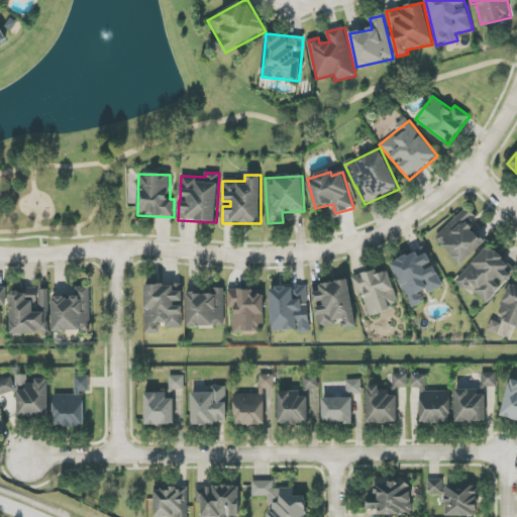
[(486,242),(470,225),(477,218),(468,208),(435,238),(460,266),(486,242)]
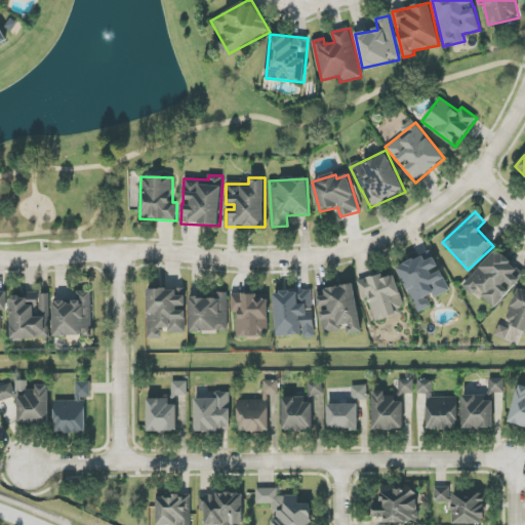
[(512,290),(524,275),(496,249),(463,286),(474,296),(478,291),(495,308),(512,290)]
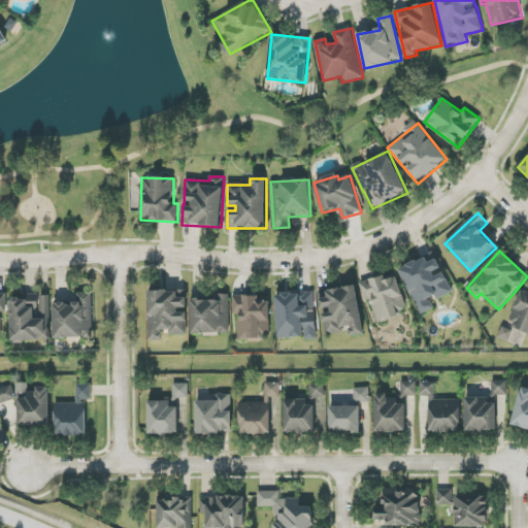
[(421,315),(434,308),(431,302),(453,292),(442,270),(436,259),(428,263),(426,257),(399,269),(421,315)]
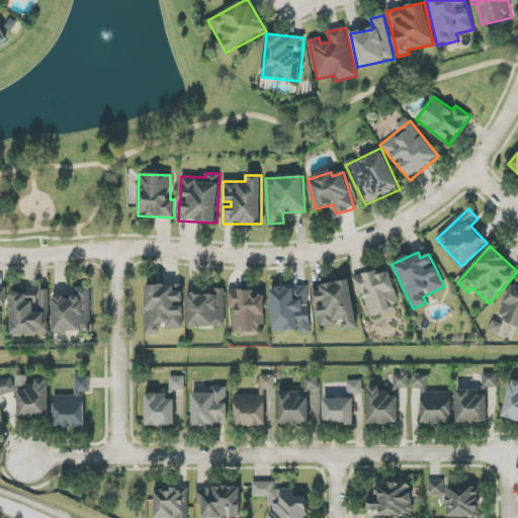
[(401,307),(390,271),(377,275),(375,271),(353,277),(358,296),(364,294),(370,316),(401,307)]
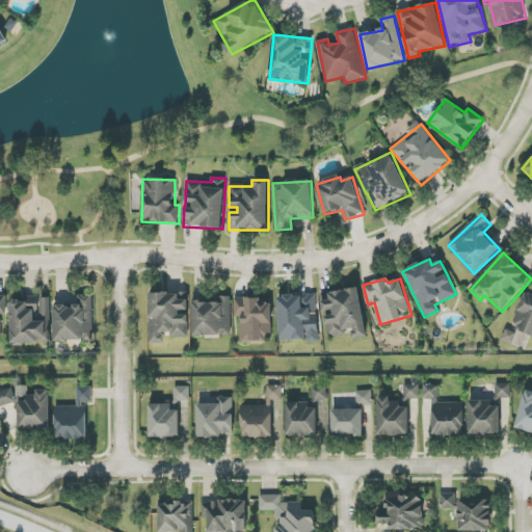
[(367,337),(360,288),(329,292),(330,300),(321,301),(323,314),(324,314),(327,336),(352,333),(353,339),(367,337)]
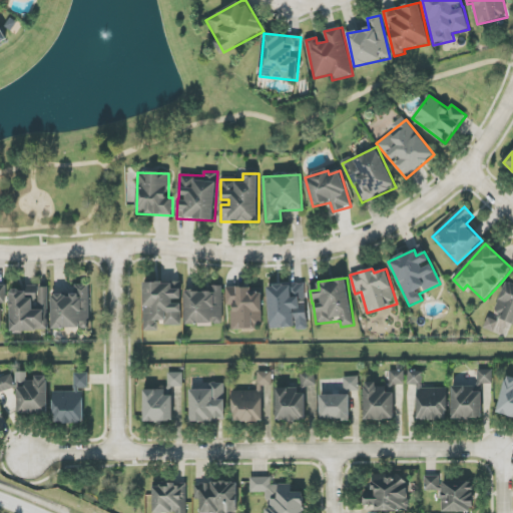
[(512,284),(506,282),(493,316),(512,323),(512,284)]
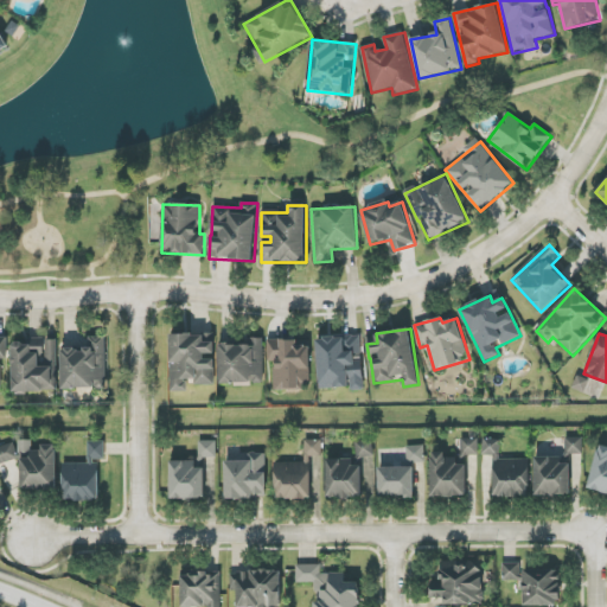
[(171,393),(186,393),(186,383),(215,383),(215,357),(215,334),(171,334),(171,393)]
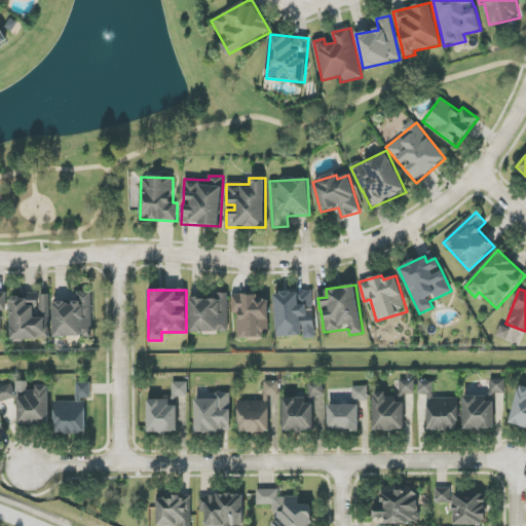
[(313,291),(275,292),(276,338),(314,337),(313,291)]
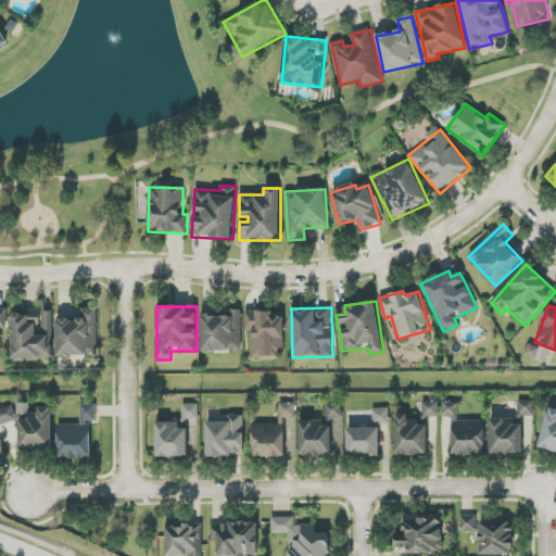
[(97,308),(81,308),(81,319),(57,319),(57,356),(98,356),(97,308)]
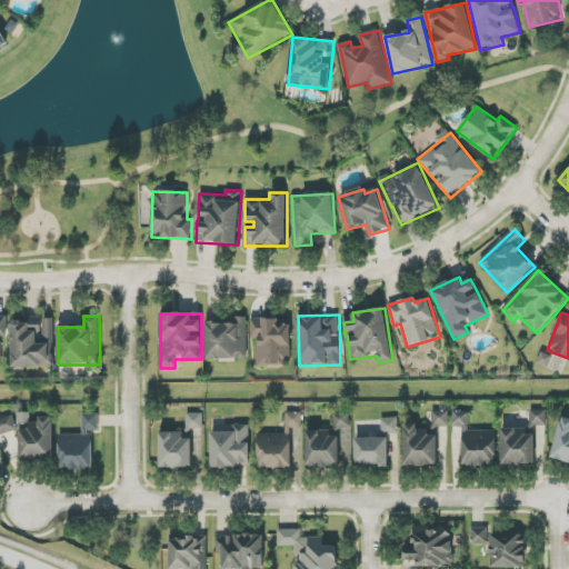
[(12,367),(53,367),(53,318),(26,318),(26,321),(12,321),(12,367)]
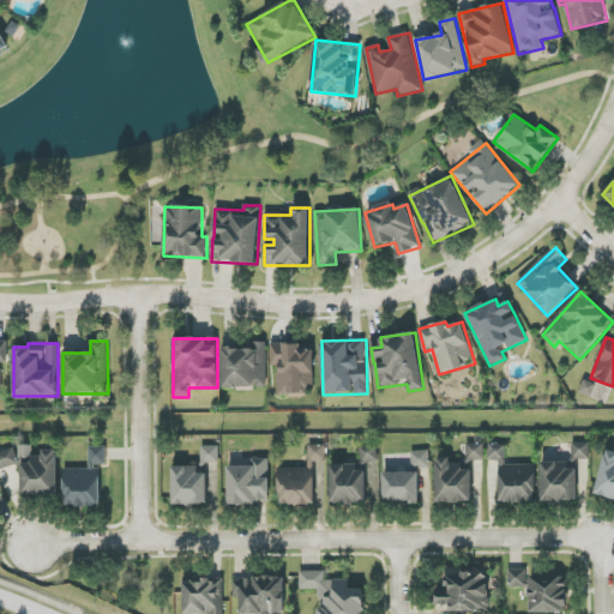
[(278,395),(305,395),(305,387),(314,387),(314,344),(271,344),(271,366),(278,365),(278,395)]
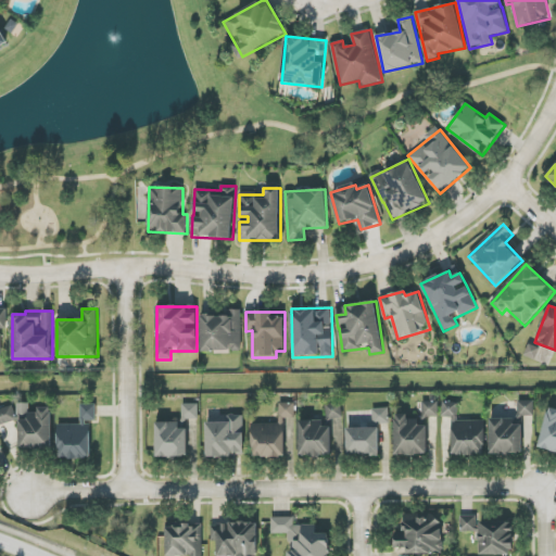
[(241,313),(201,313),(201,352),(241,351),(241,313)]
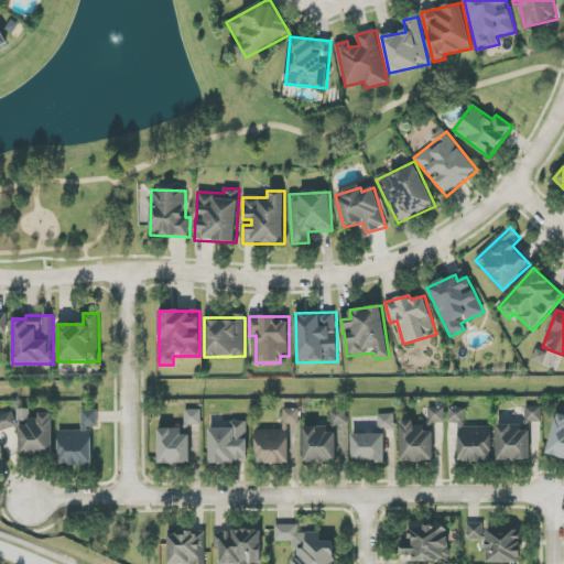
[(538,346),(532,360),(553,369),(560,355),(538,346)]
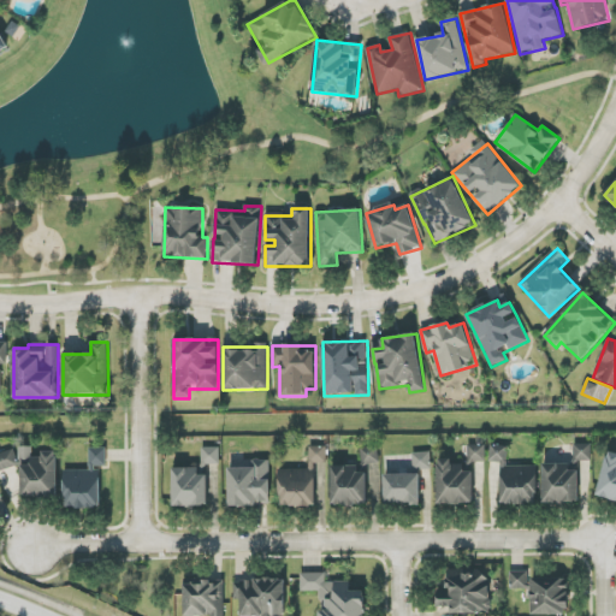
[(591,444),(574,444),(574,462),(592,462),(591,444)]
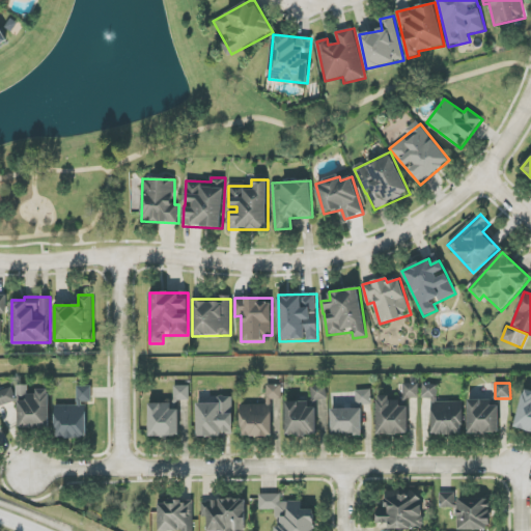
[(419,398),(419,384),(403,384),(403,398),(419,398)]
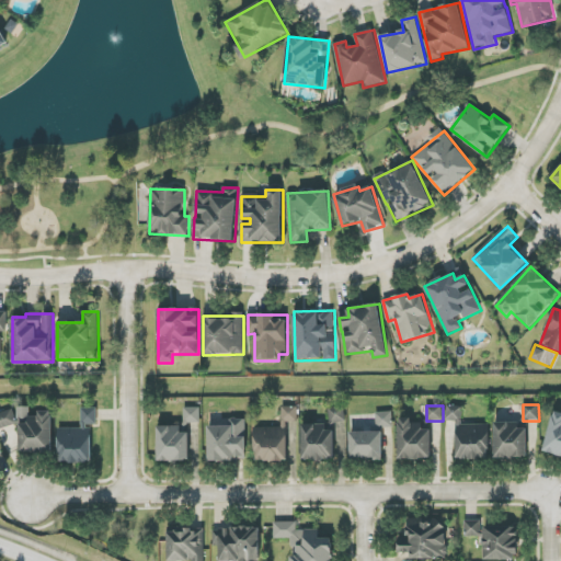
[(490,425),(461,424),(462,407),(446,405),(446,421),(457,422),(457,458),(489,459),(490,425)]
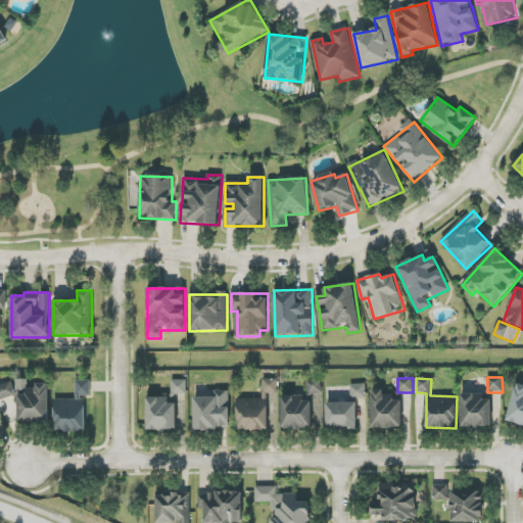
[(49,422),(49,385),(28,385),(28,379),(18,379),(17,421),(49,422)]
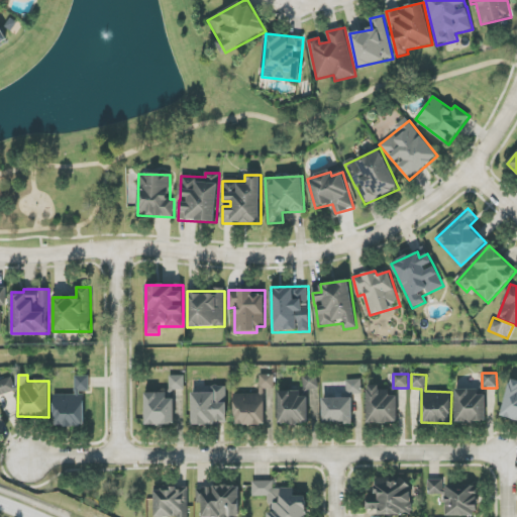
[(275,376),(260,375),(260,394),(234,394),(233,425),(267,425),(268,389),(274,389),(275,376)]
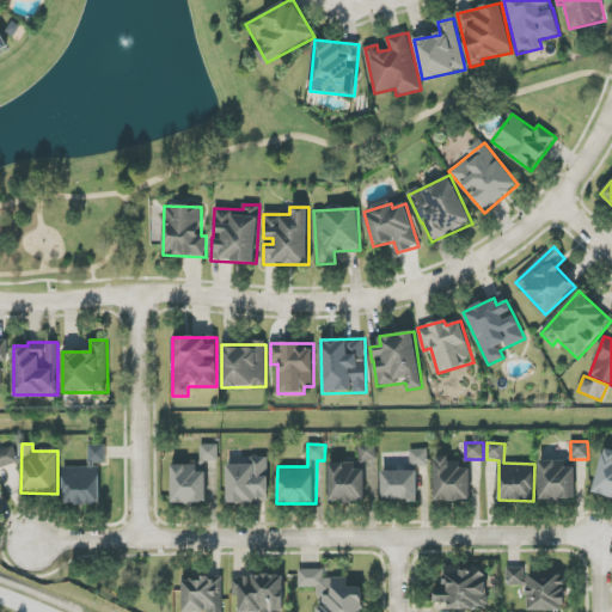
[(366,503),(366,461),(378,461),(378,444),(360,444),(360,464),(330,463),(330,503),(366,503)]
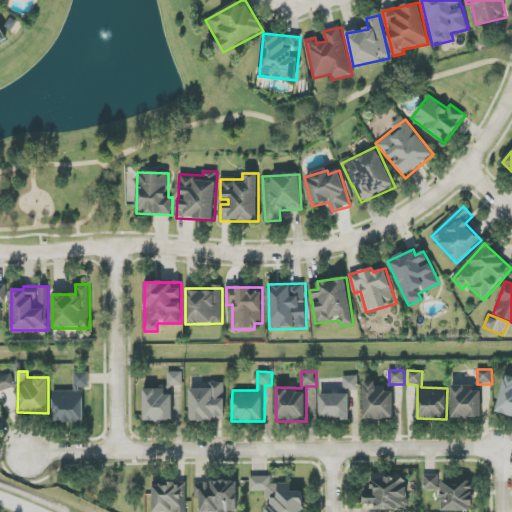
[(53,391),(54,422),(84,422),(83,389),(88,389),(88,372),(74,372),(74,391),(53,391)]
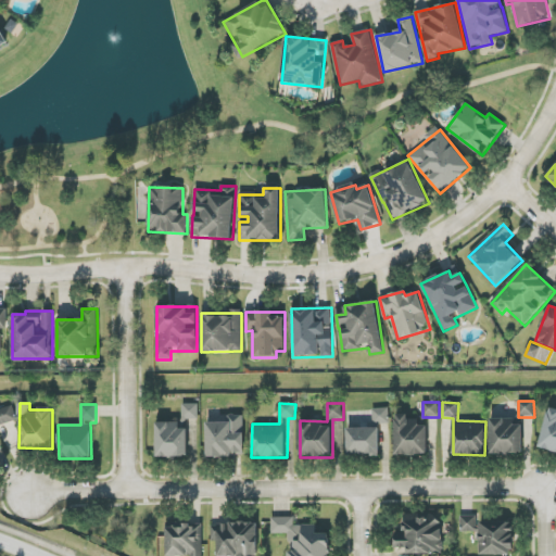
[(199,419),(199,404),(182,404),(182,419),(199,419)]
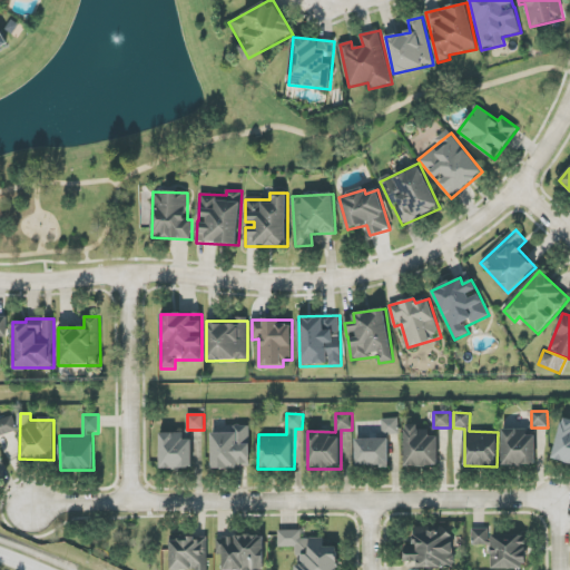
[(0,436),(17,432),(12,416),(0,420),(0,436)]
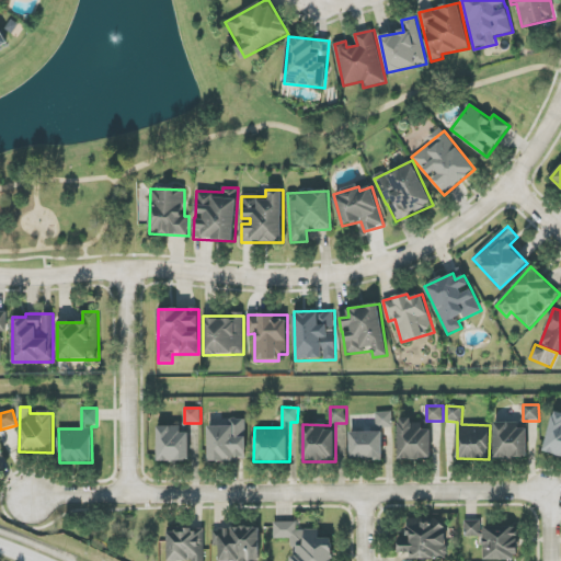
[(392,427),(392,412),(376,413),(376,428),(392,427)]
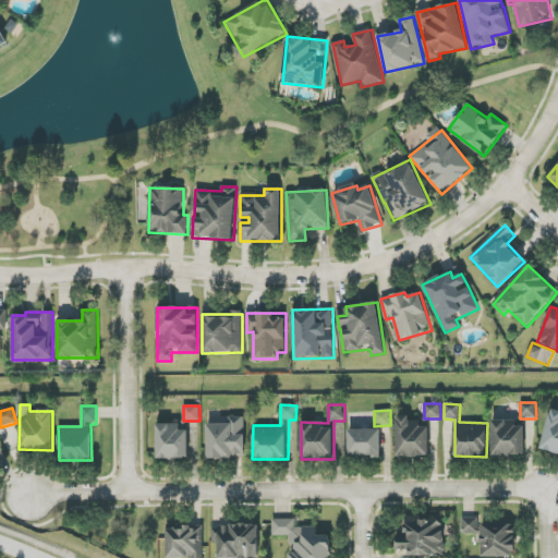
[(557,411),(552,410),(540,447),(557,452),(557,411)]
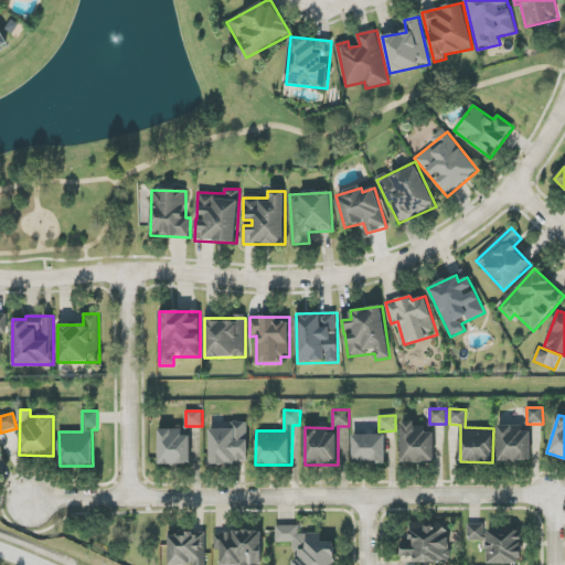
[(210,429),(210,465),(248,464),(247,422),(232,422),(232,429),(210,429)]
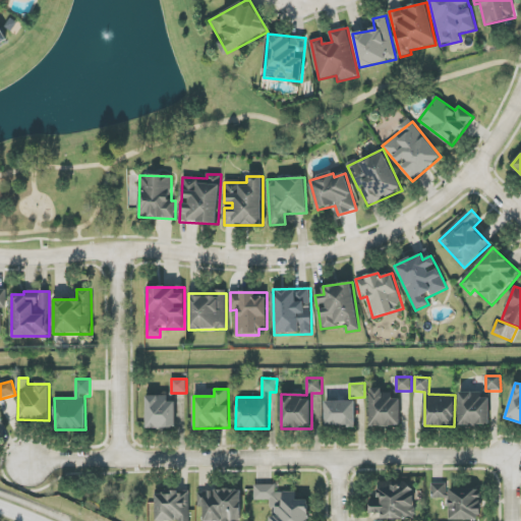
[(370,426),(400,426),(400,399),(393,399),(393,394),(383,394),(383,389),(370,389),(370,426)]
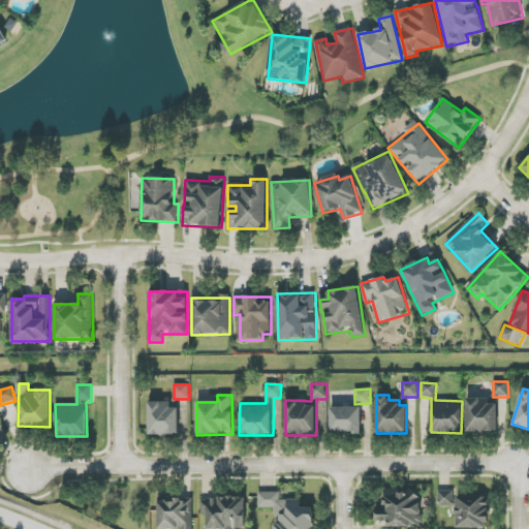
[(466,432),(498,431),(497,404),(490,404),(490,398),(466,399),(466,432)]
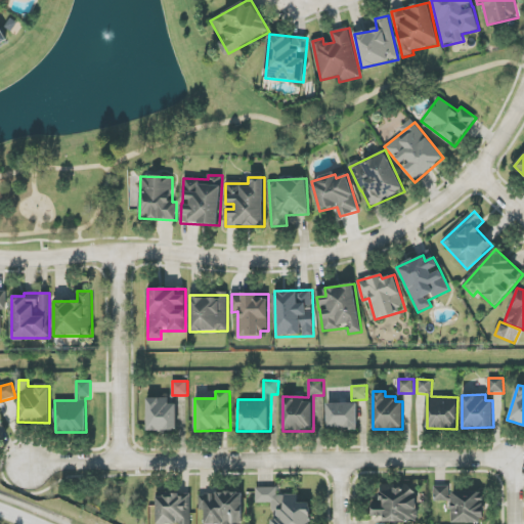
[(147,431),(176,431),(177,404),(169,404),(169,398),(147,398),(147,431)]
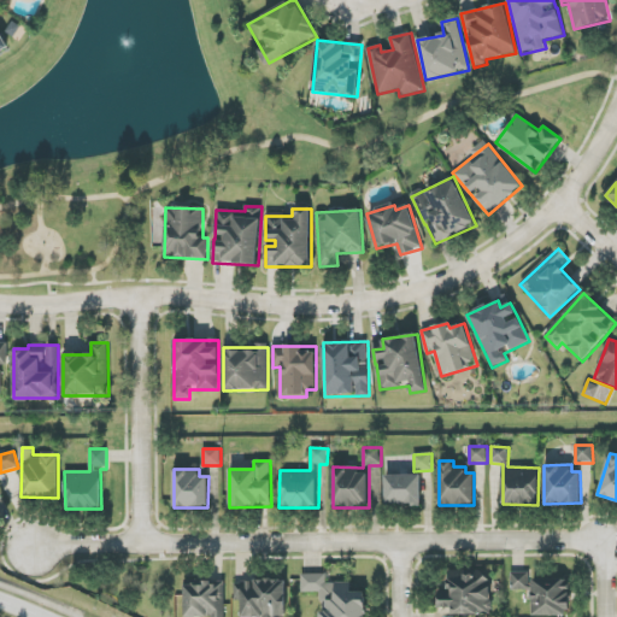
[(386,475),(385,504),(421,505),(422,476),(386,475)]
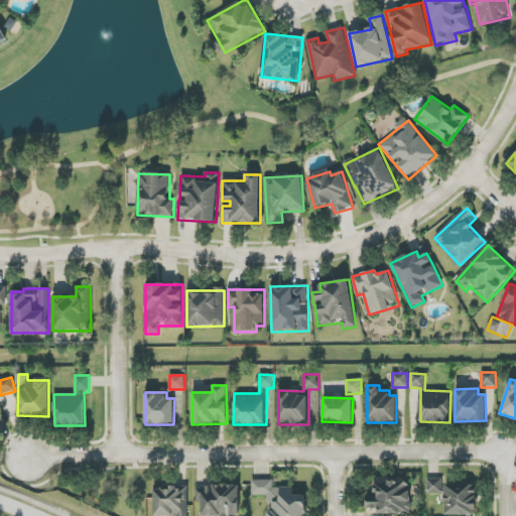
[(427,493),(443,494),(444,479),(427,478),(427,493)]
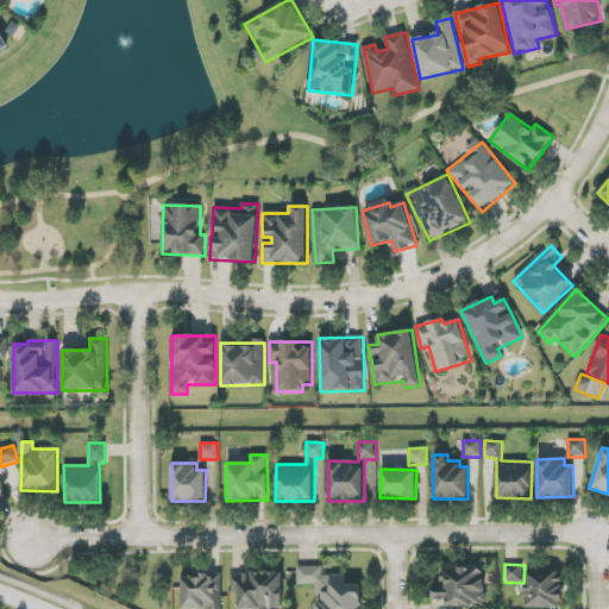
[(359,608),(360,584),(346,584),(346,575),(322,575),(322,567),(297,566),(297,584),(316,585),(316,608),(359,608)]
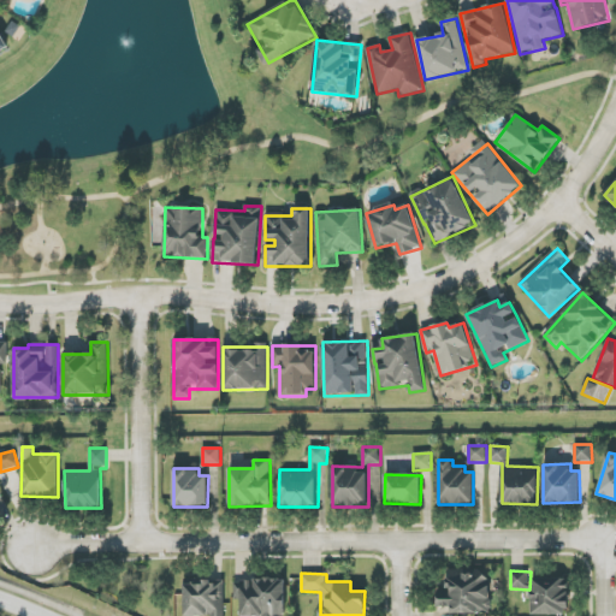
[(451,612),(491,614),(491,574),(448,573),(446,590),(437,590),(437,608),(451,608),(451,612)]
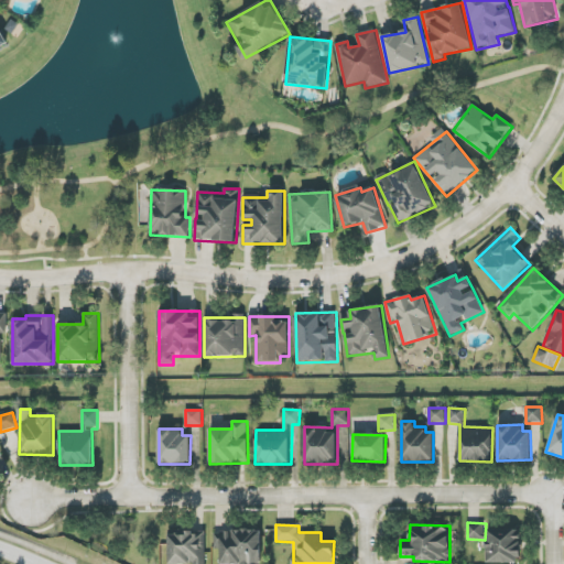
[(236,563),(262,563),(261,530),(215,531),(216,551),(220,551),(220,563),(236,563)]
